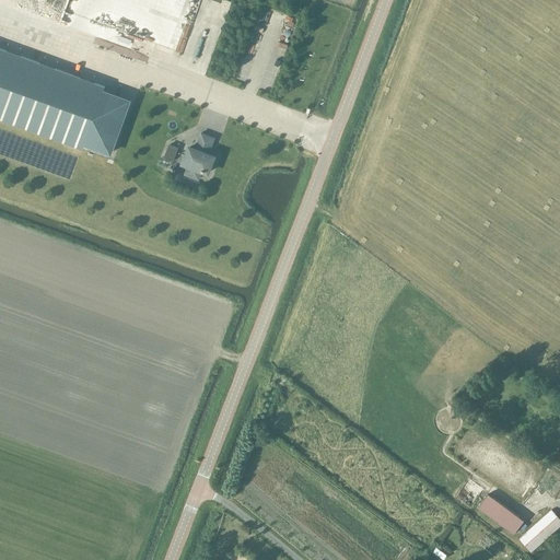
[(0,119),(82,149),(84,144),(109,154),(129,102),(107,93),(106,96),(102,95),(105,88),(0,48),(0,119)]
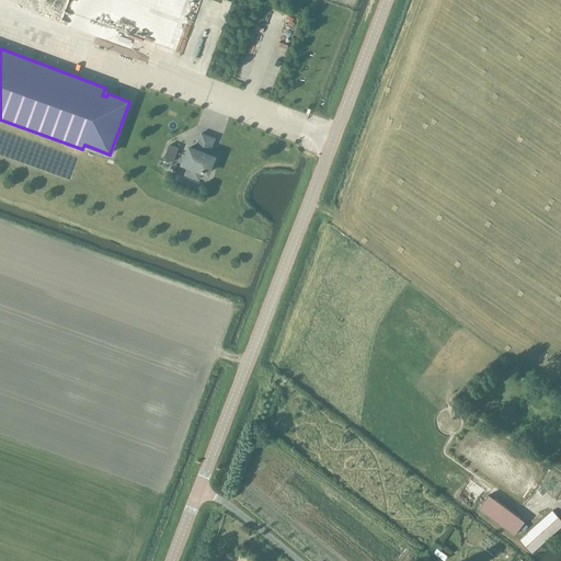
[(202,134),(195,150),(190,148),(183,164),(189,167),(185,175),(198,180),(202,172),(204,172),(208,174),(214,158),(208,156),(215,139),(202,134)]
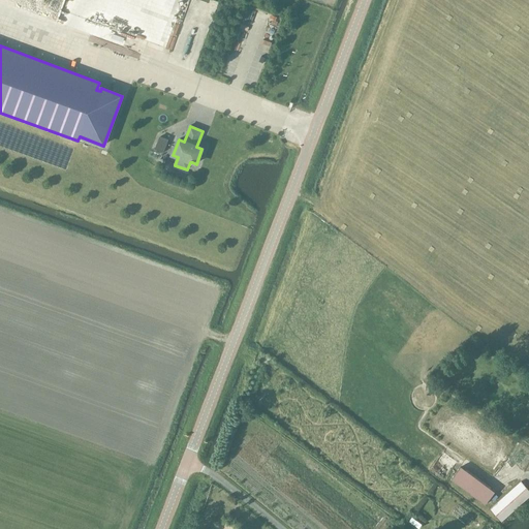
[(154,139),(151,148),(159,151),(162,143),(154,139)]
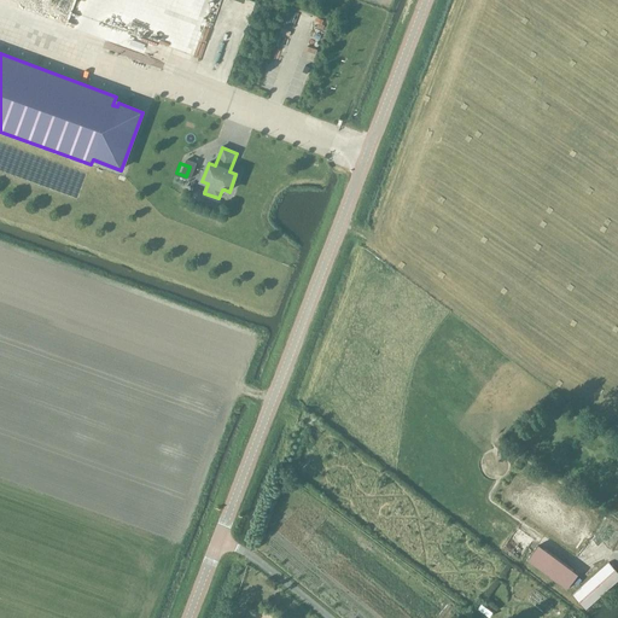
[(566,590),(578,575),(538,546),(528,561),(566,590)]
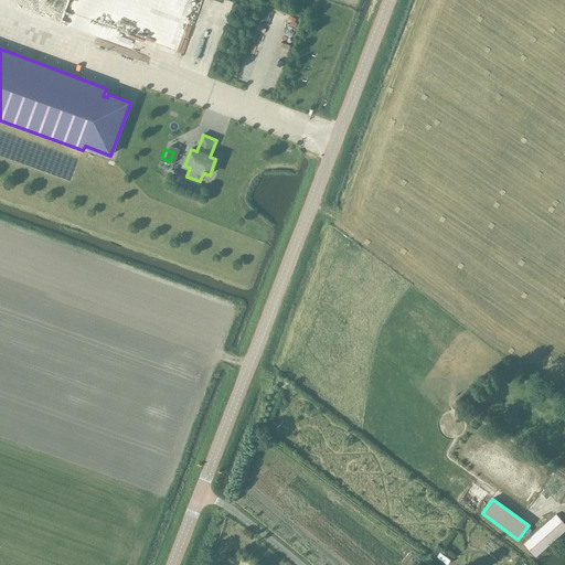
[(535,557),(564,531),(564,524),(556,514),(523,544),(535,557)]
